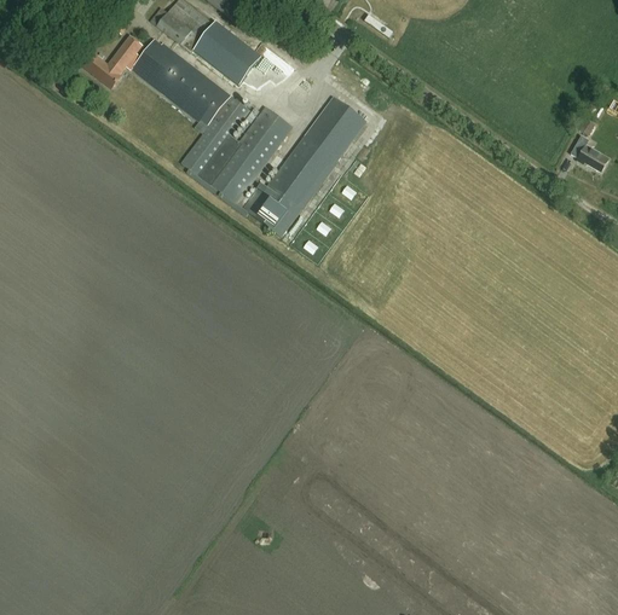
[(160,6),(149,21),(156,25),(180,45),(180,44),(190,52),(213,23),(184,0),(177,0),(167,12),(160,6)]
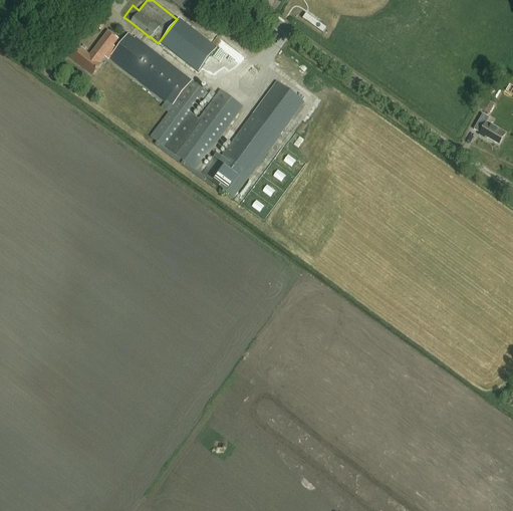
[(173,0),(188,8),(193,0),(173,0)]
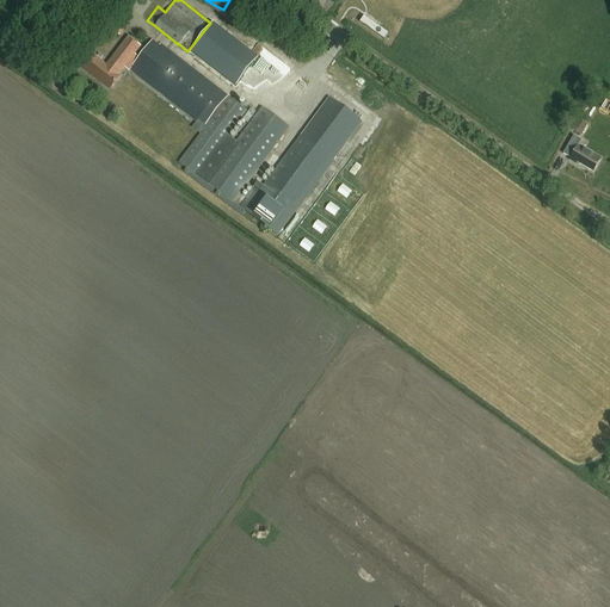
[(119,32),(130,19),(122,13),(111,28),(119,32)]
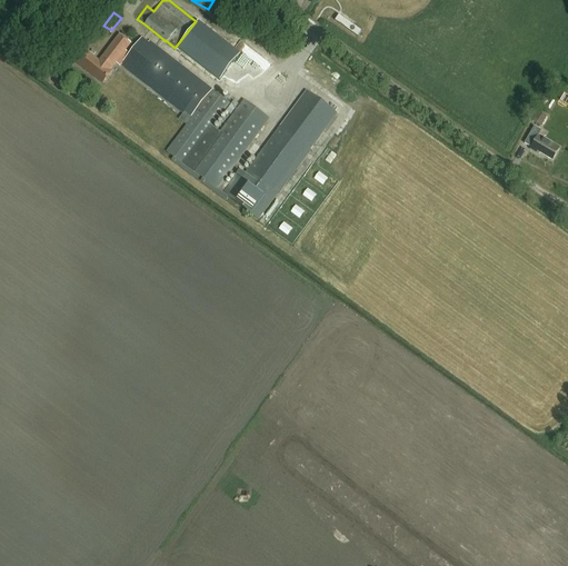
[(102,81),(103,80),(111,69),(110,68),(116,61),(119,63),(129,51),(125,48),(130,41),(119,32),(99,59),(86,49),(77,61),(102,81)]
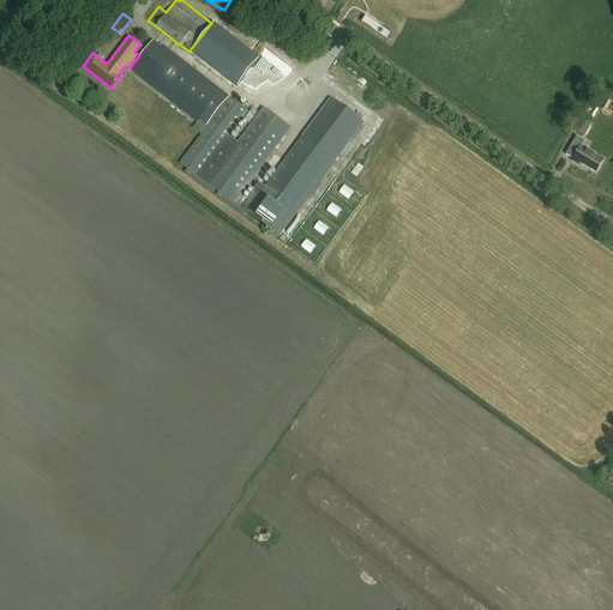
[(148,48),(152,52),(138,71),(161,88),(158,91),(197,120),(192,126),(199,132),(179,161),(198,175),(205,180),(233,201),(290,126),(263,104),(235,140),(229,134),(248,109),(229,95),(161,42),(158,44),(154,41),(148,48)]
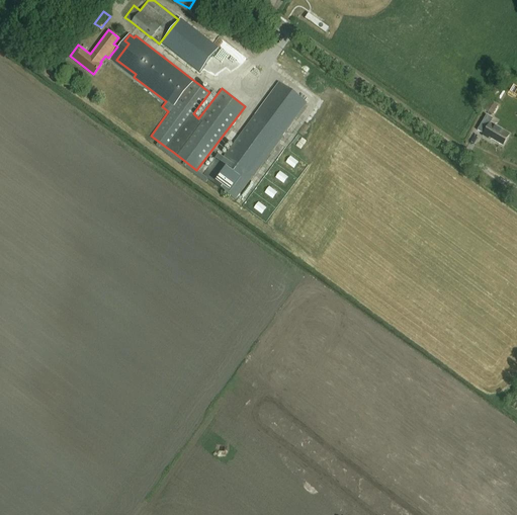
[(217,51),(227,58),(234,47),(224,39),(217,51)]
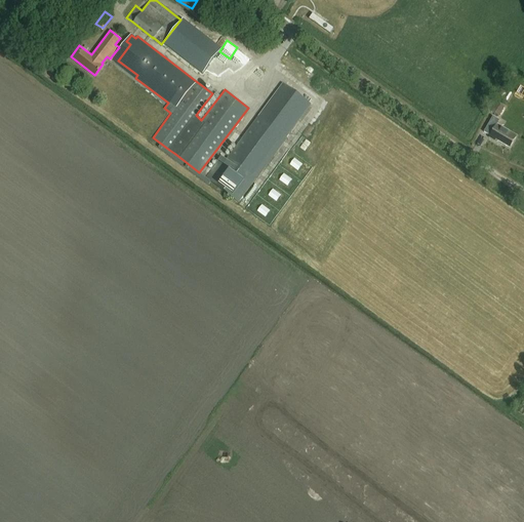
[(498,114),(504,105),(495,101),(490,109),(498,114)]
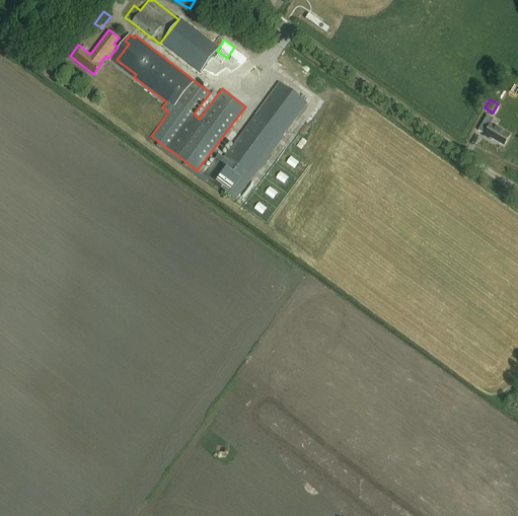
[(218,153),(202,174),(207,178),(207,177),(234,199),(251,174),(252,175),(283,134),(254,114),(222,156),(218,153)]
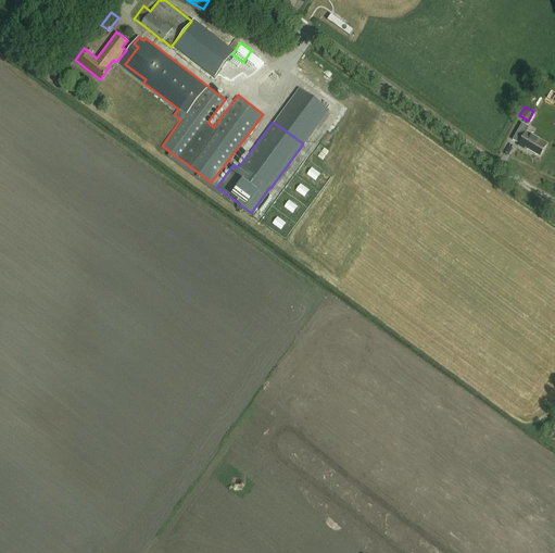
[(528,126),(521,122),(513,137),(519,141),(517,143),(526,149),(527,147),(539,154),(546,141),(526,129),(528,126)]
